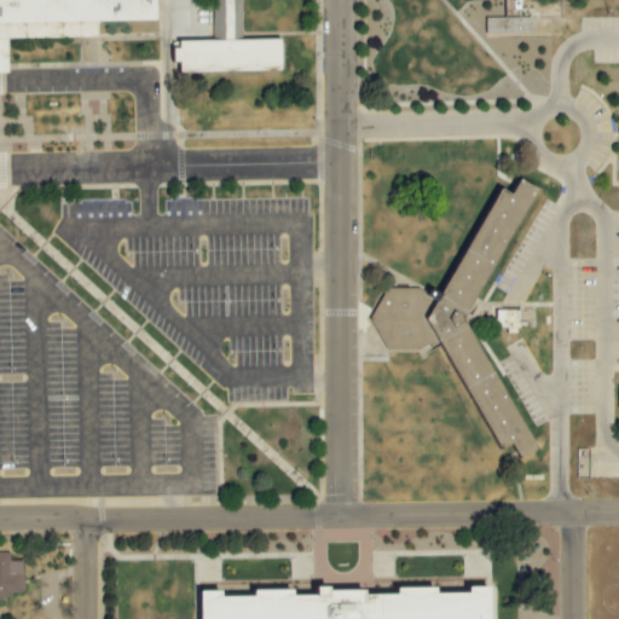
[(0,0),(0,39),(98,38),(98,22),(157,21),(156,0),(0,0)]
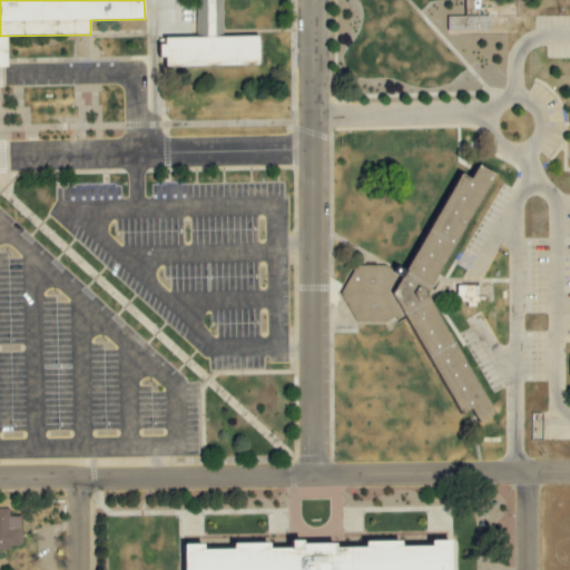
[(259,66),(258,36),(223,36),(222,0),(196,0),(196,37),(165,38),(165,45),(160,45),(160,56),(166,56),(174,66),(259,66)]
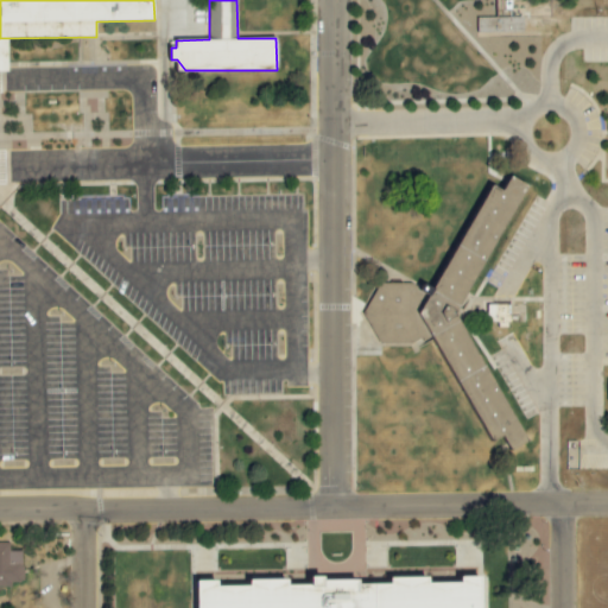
[(477,35),(524,35),(524,19),(477,18),(477,35)]
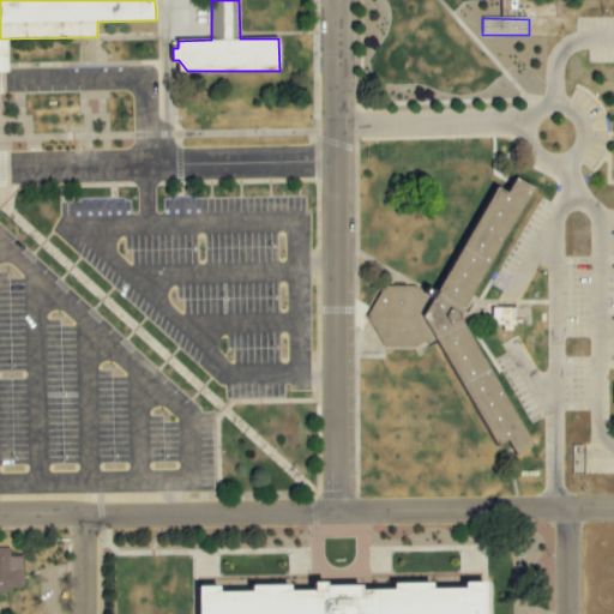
[(535,188),(517,178),(507,193),(498,187),(438,292),(429,287),(425,293),(415,287),(384,287),(366,318),(384,349),(425,349),(435,343),(501,464),(534,445),(467,327),(463,320),(462,317),(462,313),(535,188)]
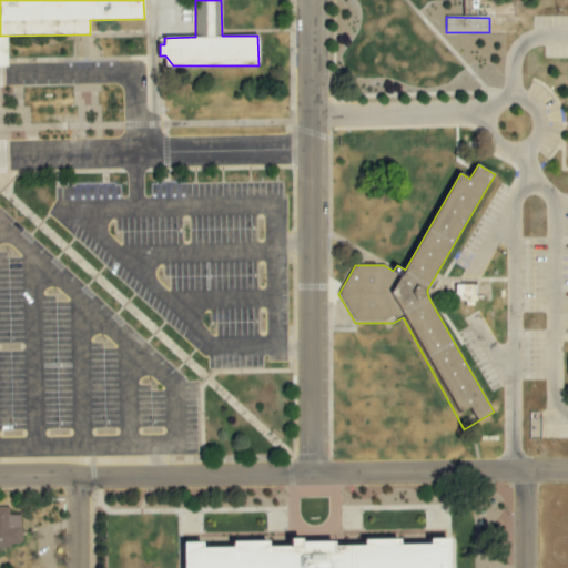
[(456,302),(465,302),(465,307),(476,307),(477,286),(456,285),(456,302)]
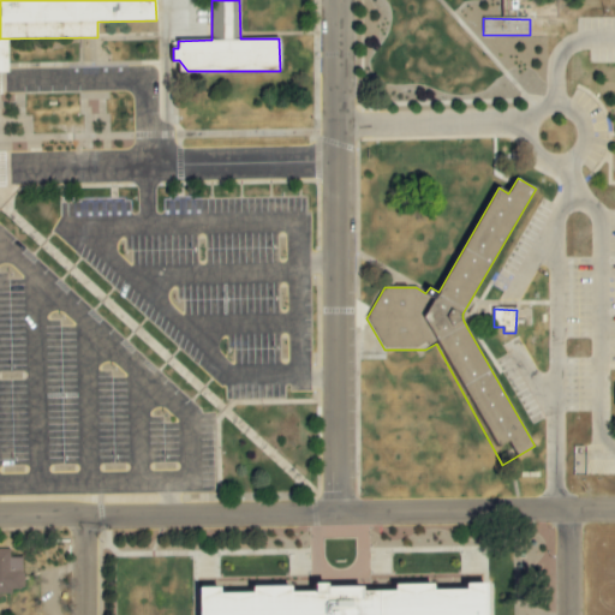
[(0,592),(23,593),(24,559),(9,557),(10,550),(0,549),(0,592)]
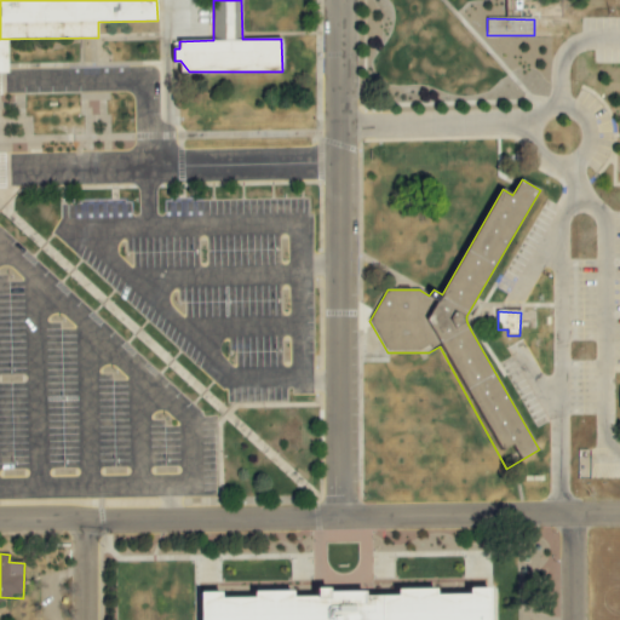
[(200,619),(200,592),(218,591),(218,598),(253,598),(252,592),(291,592),(291,596),(314,596),(314,587),(326,587),(326,592),(361,592),(361,596),(396,596),(396,589),(434,589),(434,595),(468,593),(468,587),(488,587),(488,619),(200,619)]
